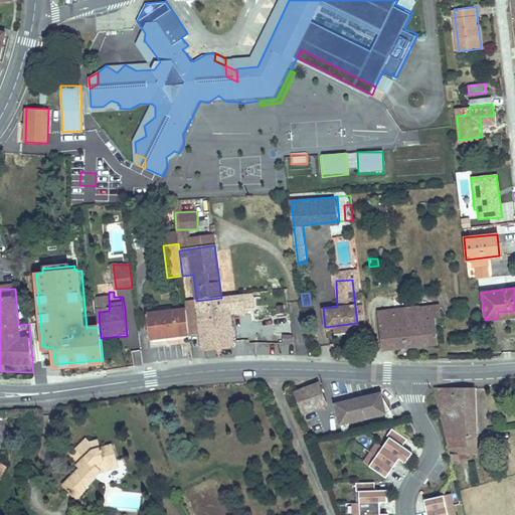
[(196,301),(185,303),(186,310),(188,328),(199,327),(201,350),(233,347),(230,316),(229,312),(235,311),(244,310),(243,295),(221,298),(196,301)]
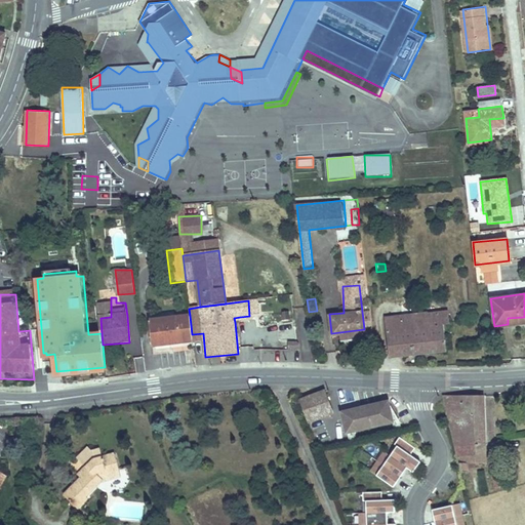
[(404,327),(403,315),(386,317),(390,356),(446,350),(444,324),(451,323),(450,310),(419,313),(420,325),(404,327)]
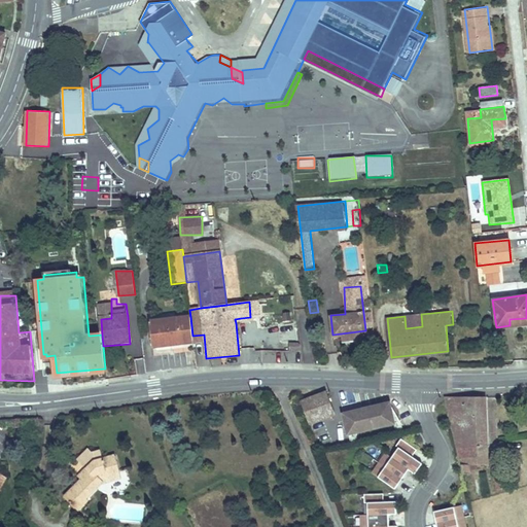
[(421,314),(405,316),(406,328),(422,326),(421,314)]
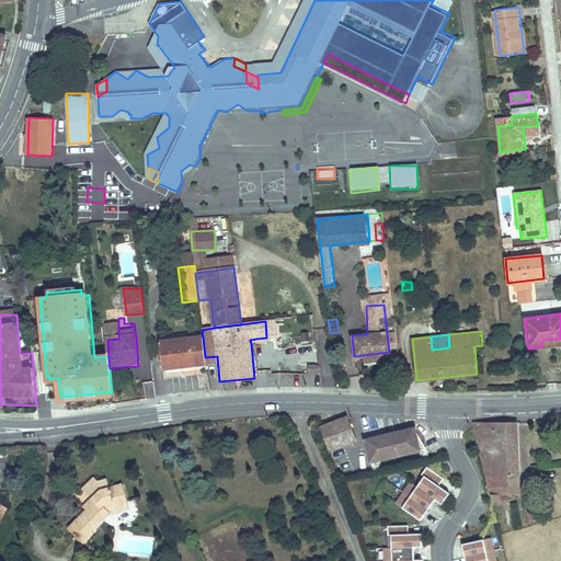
[(162,370),(206,366),(205,357),(203,338),(159,342),(162,370)]
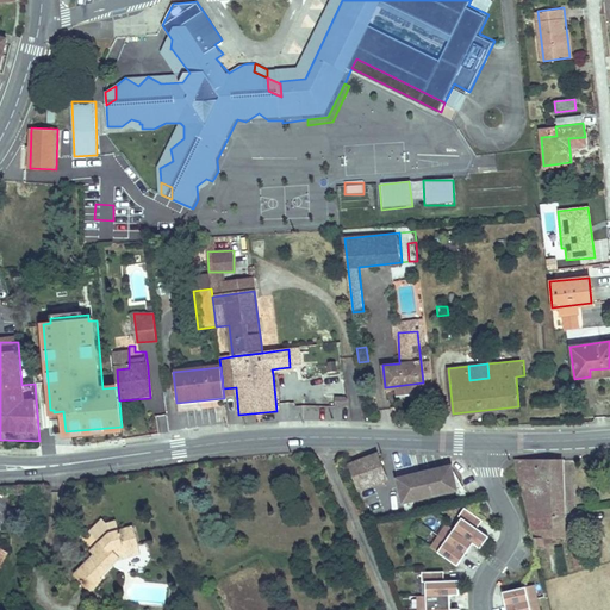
[(349,465),(358,489),(384,480),(377,455),(349,465)]
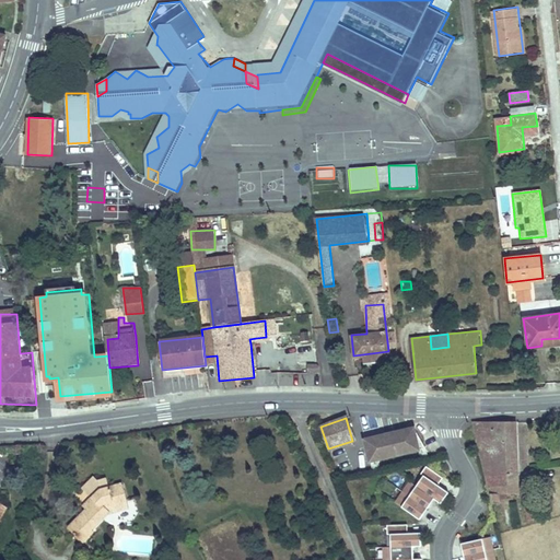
[(517,422),(471,421),(485,476),(517,476),(517,422)]
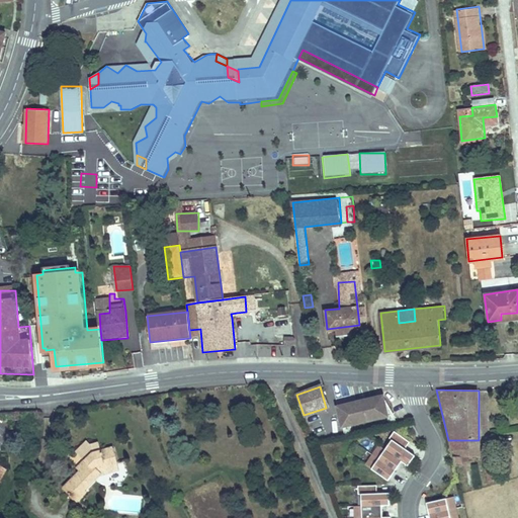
[(382,394),(337,405),(342,425),(394,412),(383,395),(383,396),(382,394)]
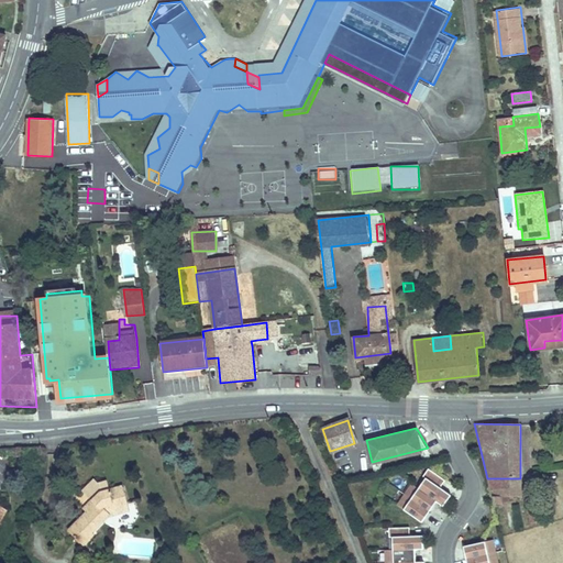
[(441,487),(445,479),(429,468),(423,476),(427,477),(419,488),(437,501),(444,506),(446,501),(452,495),(441,487)]
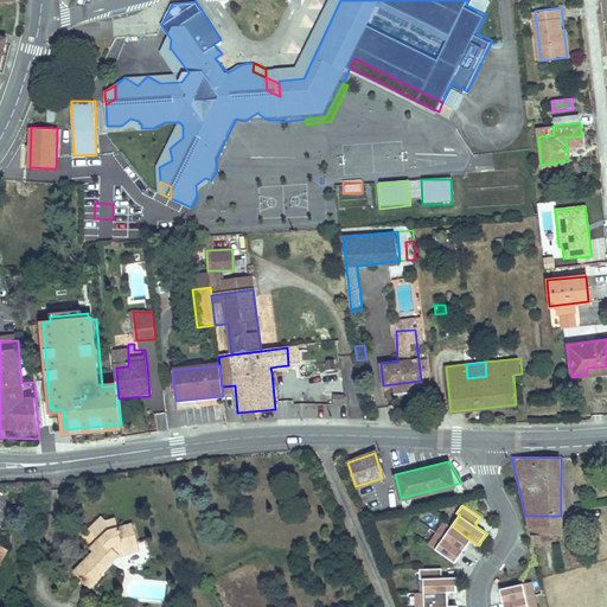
[(561,516),(525,516),(530,538),(541,537),(563,536),(561,516)]
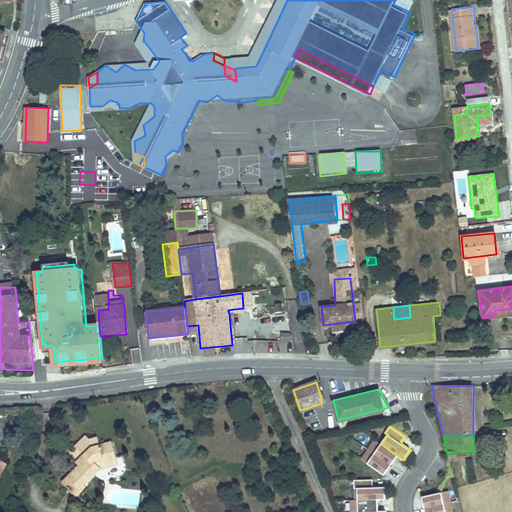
[(397,456),(381,444),(375,440),(368,449),(391,465),(393,462),(397,456)]
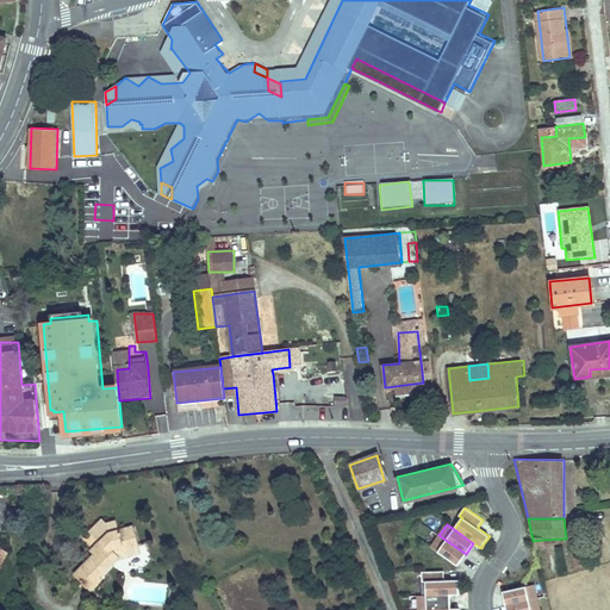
[(99,543),(72,576),(88,592),(99,582),(97,579),(118,556),(117,553),(137,547),(131,526),(109,531),(98,543),(99,543)]
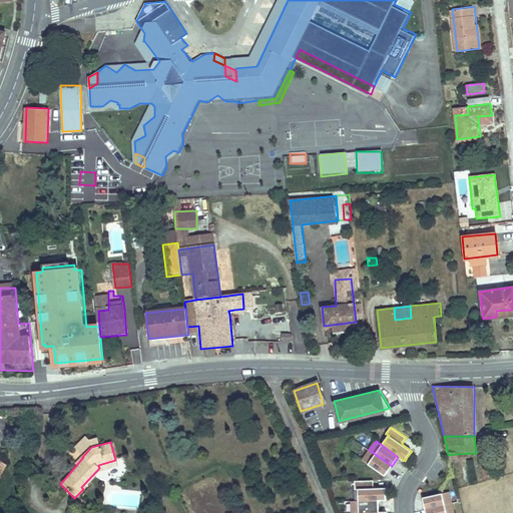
[(392,466),(369,450),(363,460),(385,476),(387,473),(392,466)]
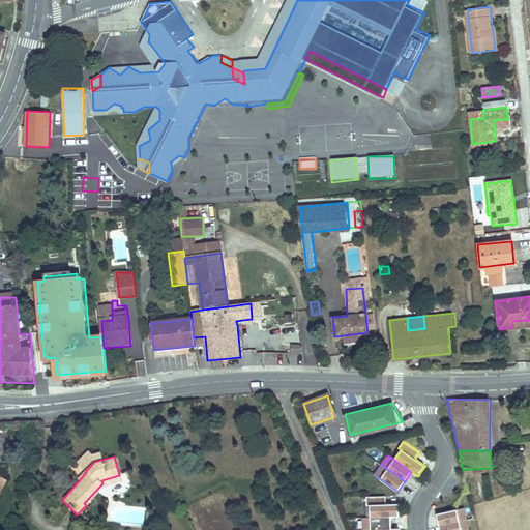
[(472,469),(463,470),(465,478),(473,478),(472,469)]
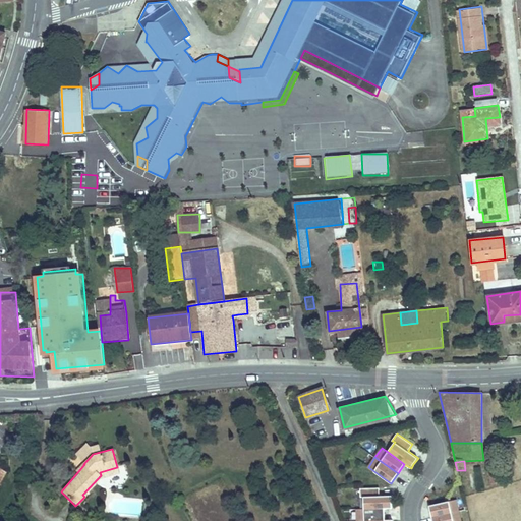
[(392,503),(392,496),(380,496),(380,487),(360,488),(360,498),(363,498),(364,509),(385,509),(393,508),(392,503)]
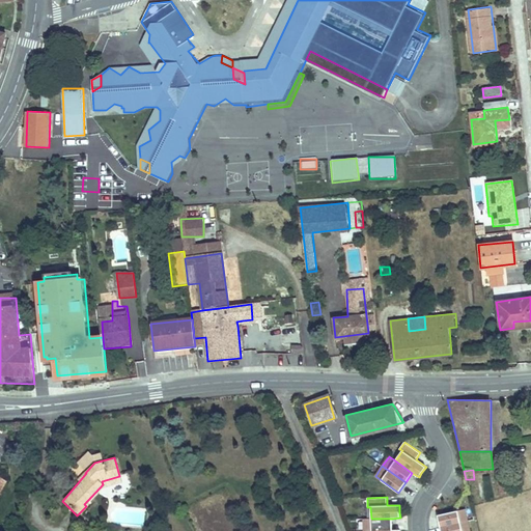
[(468,522),(465,509),(437,516),(439,525),(440,528),(468,522)]
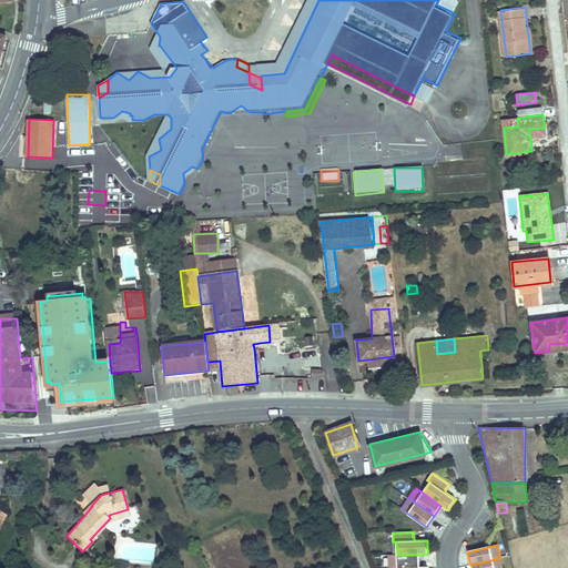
[(397,555),(388,555),(388,567),(397,567),(421,567),(419,558),(419,555),(397,555)]
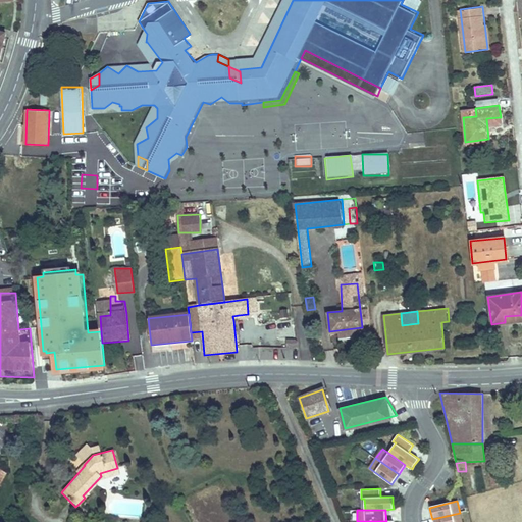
[(461,521),(460,513),(432,519),(432,521),(461,521)]
